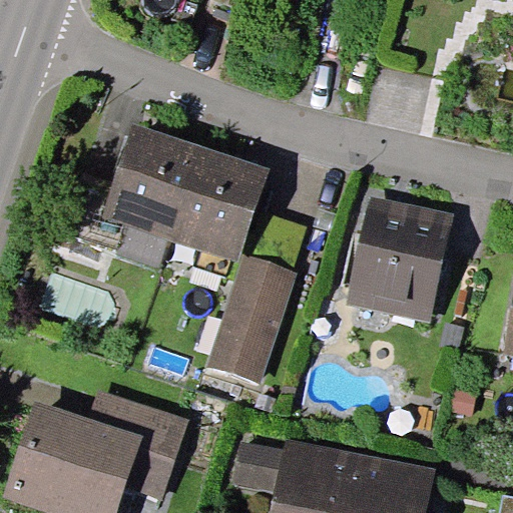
[(170,237),(201,144),(134,122),(103,215),(170,237)]
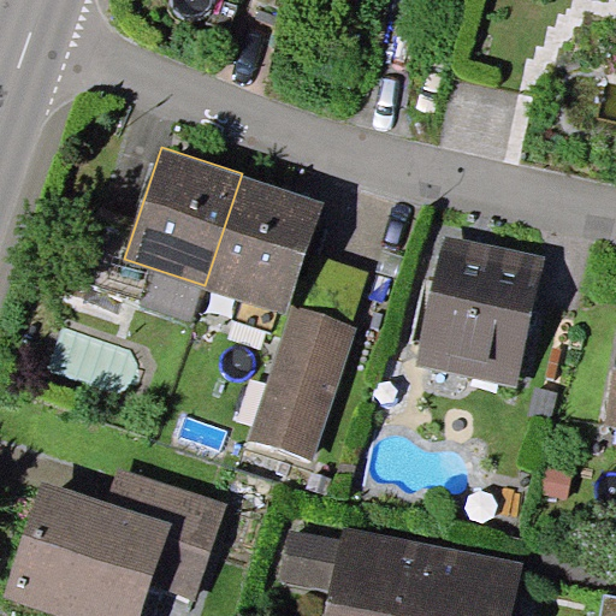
[(242,173),(205,285),(288,313),(325,201),(242,173)]
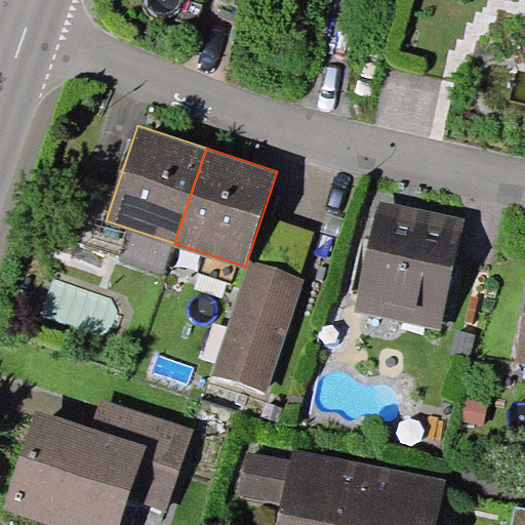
[(465,219),(378,201),(355,311),(441,329),(465,219)]
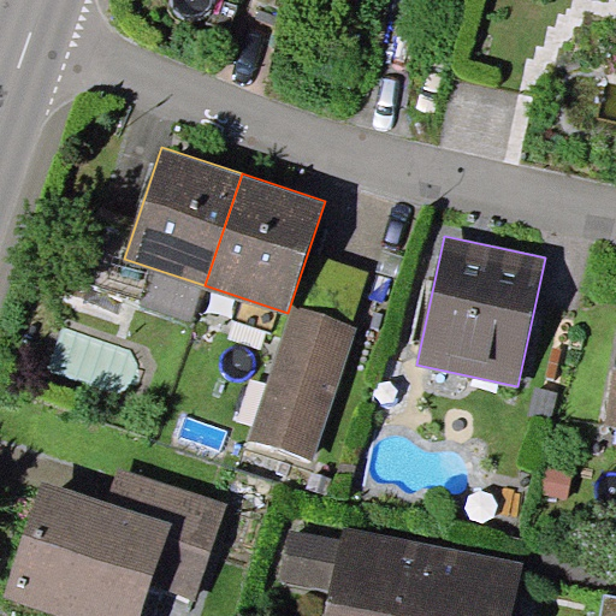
[(313,461),(357,326),(294,306),(249,439),(313,461)]
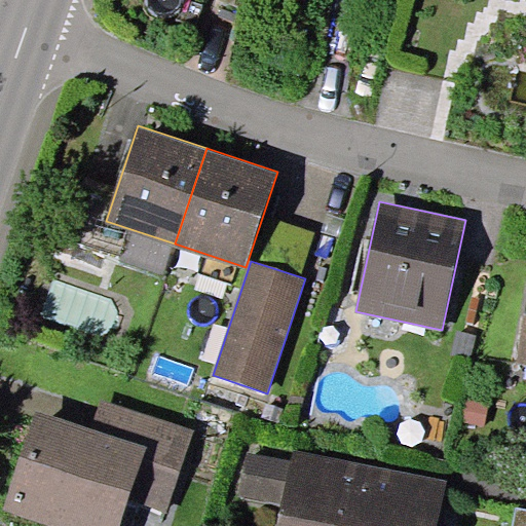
[(525,309),(517,363),(525,364),(525,309)]
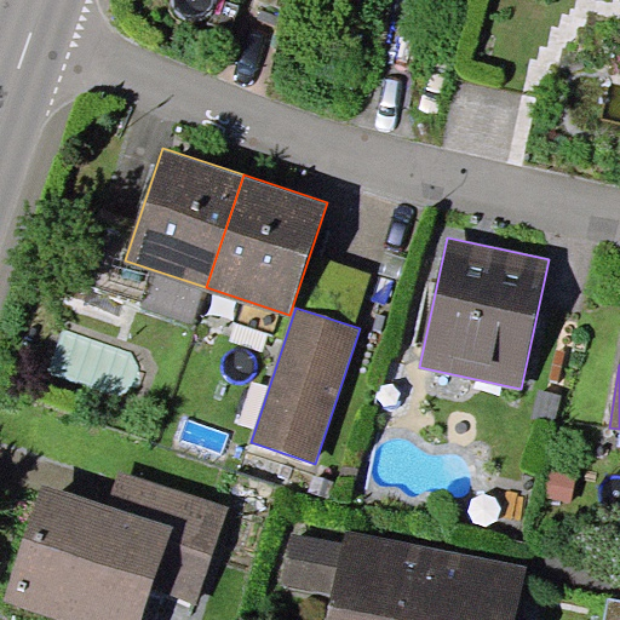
[(229,506),(121,470),(109,505),(172,526),(151,587),(197,602),(229,506)]
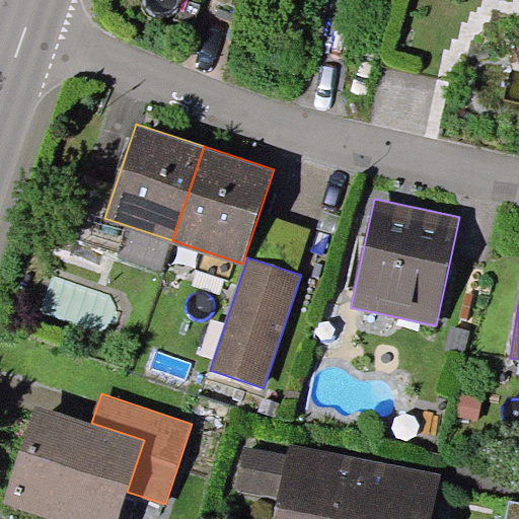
[(91,423),(36,404),(4,503),(55,518),(118,518),(127,492),(144,440),(91,423)]
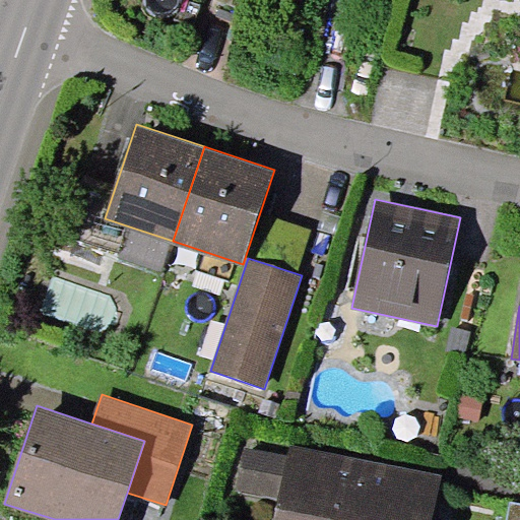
[(236,490),(279,499),(274,519),(353,519),(366,459),(290,444),(288,456),(245,447),(236,490)]
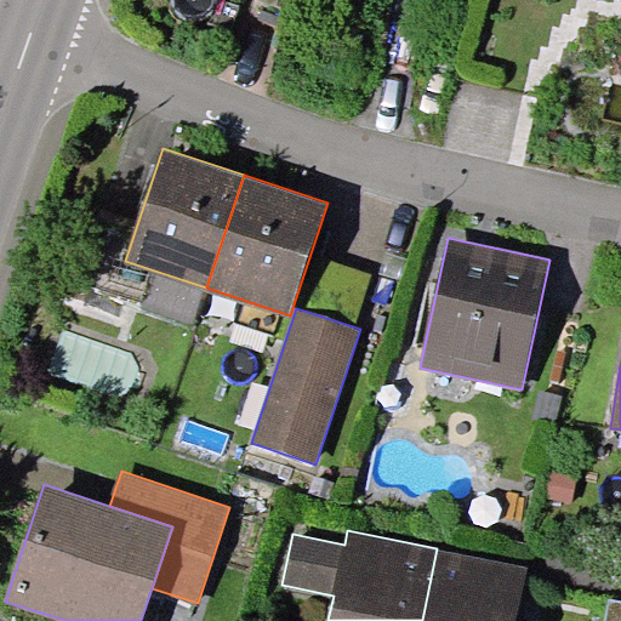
[(437,548),(422,620),(516,620),(528,567),(437,548)]
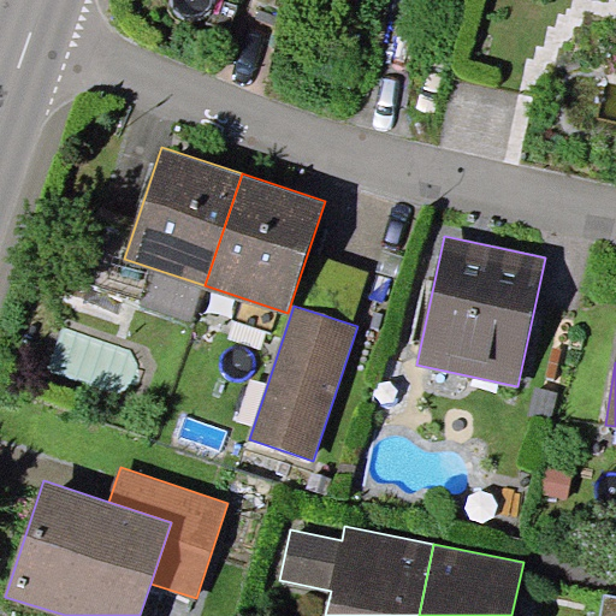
[(615,615),(615,593),(605,592),(600,615),(615,615)]
